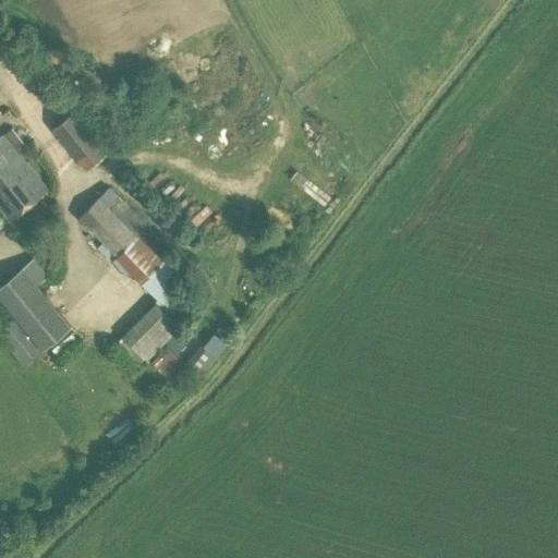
[(51,68),(60,60),(51,48),(41,55),(51,68)]
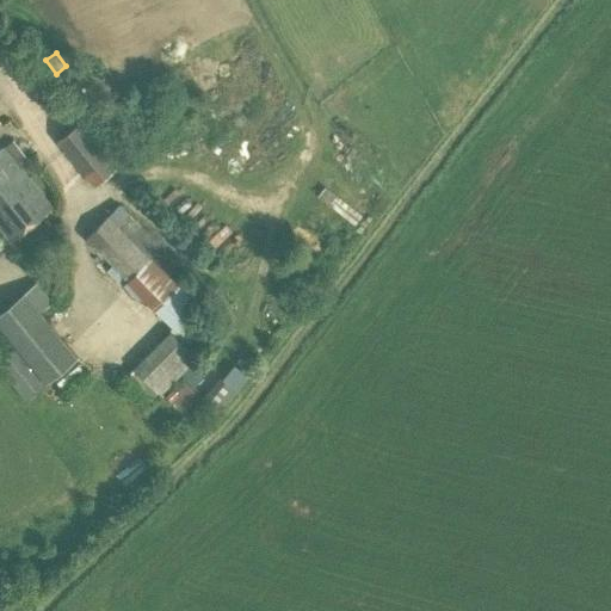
[(107,119),(117,111),(109,102),(99,110),(107,119)]
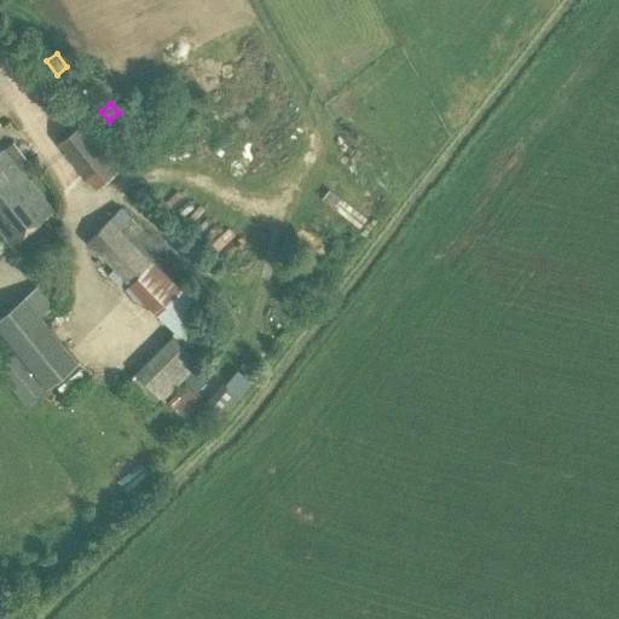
[(96,189),(119,168),(82,123),(58,143),(96,189)]
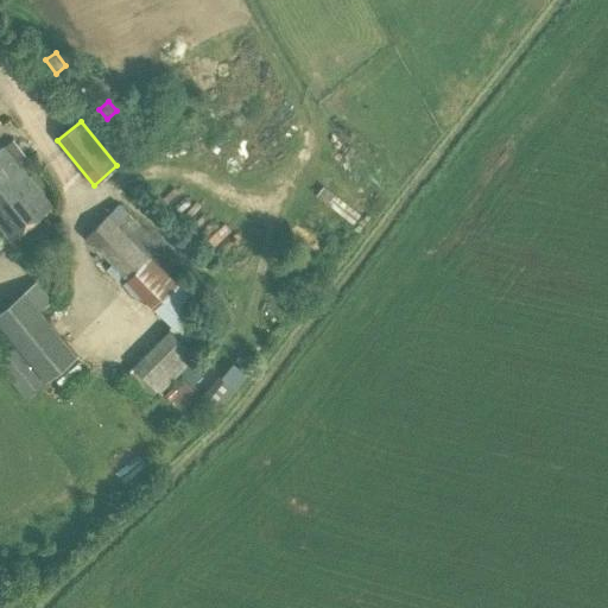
[(13,139),(0,149),(0,226),(10,239),(31,221),(52,204),(20,165),(29,158),(13,139)]
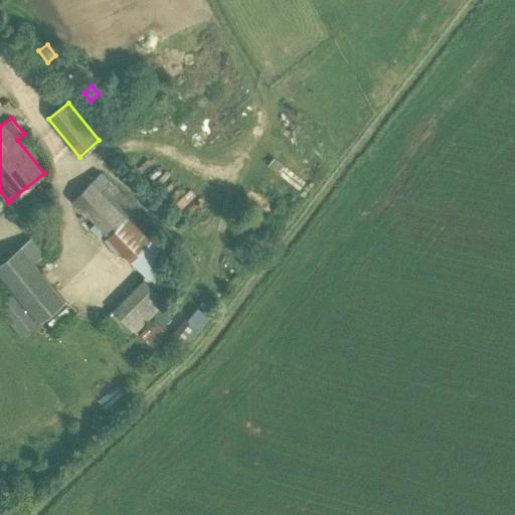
[(152,239),(127,215),(137,205),(102,172),(72,201),(108,235),(103,240),(117,253),(120,250),(131,261),(152,239)]
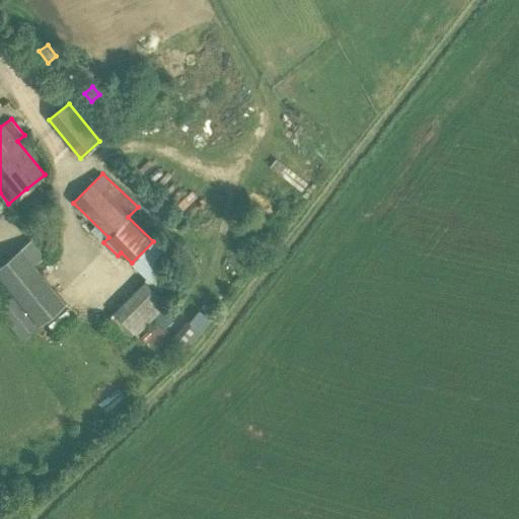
[(0,276),(40,324),(67,303),(34,264),(45,254),(31,239),(0,265),(0,276)]
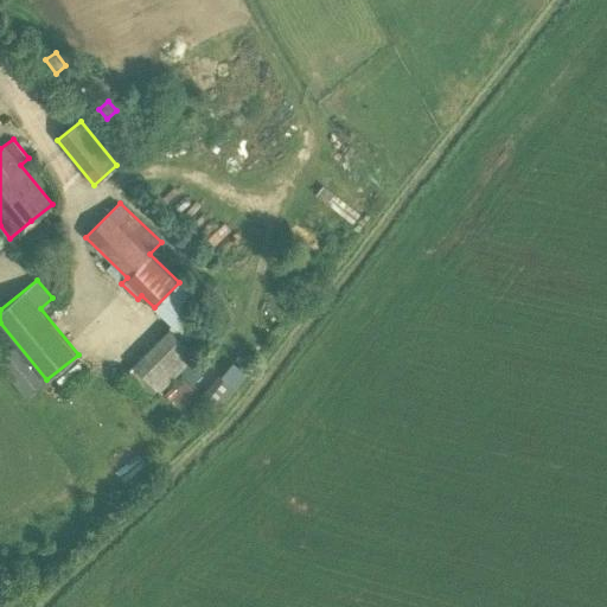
[(172,325),(168,327),(184,343),(200,326),(186,311),(172,325)]
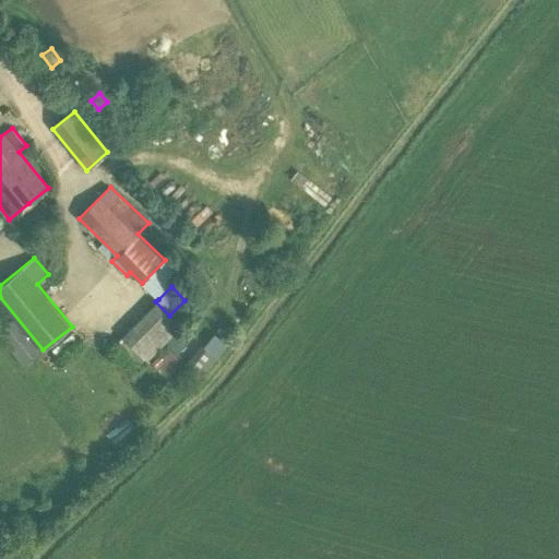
[(62,352),(83,336),(78,328),(56,343),(62,352)]
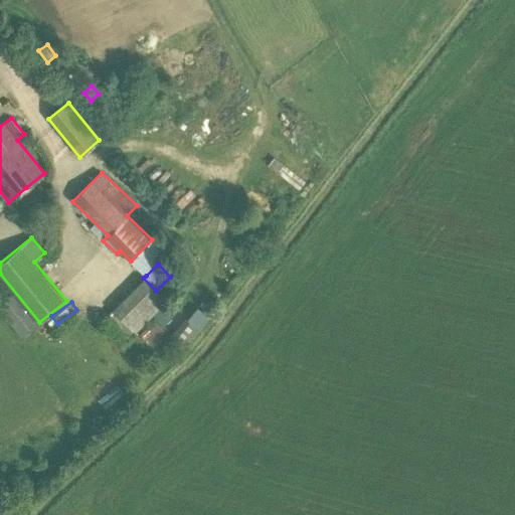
[(187,345),(210,317),(197,307),(188,319),(185,317),(173,332),(187,345)]
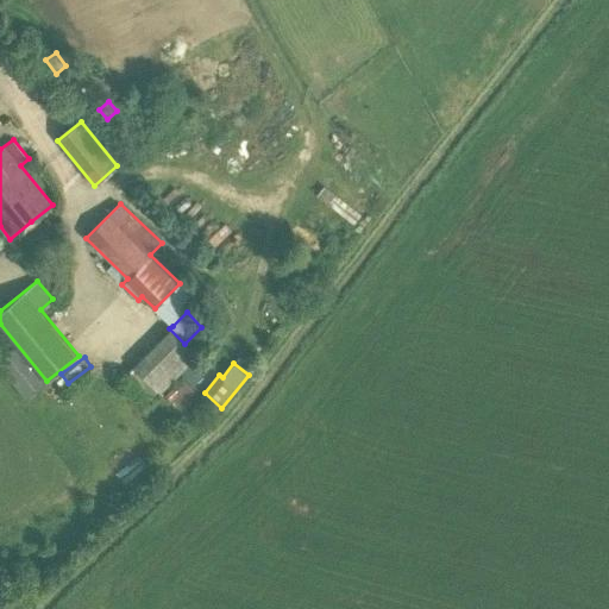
[(183,412),(201,395),(183,377),(165,394),(183,412)]
